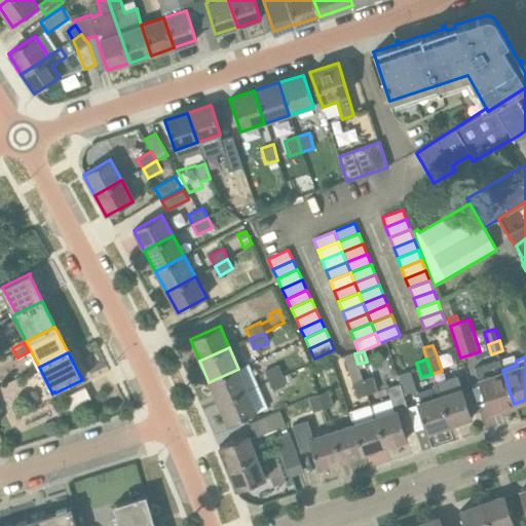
[(357,399),(367,395),(363,381),(359,370),(355,360),(346,363),(357,399)]
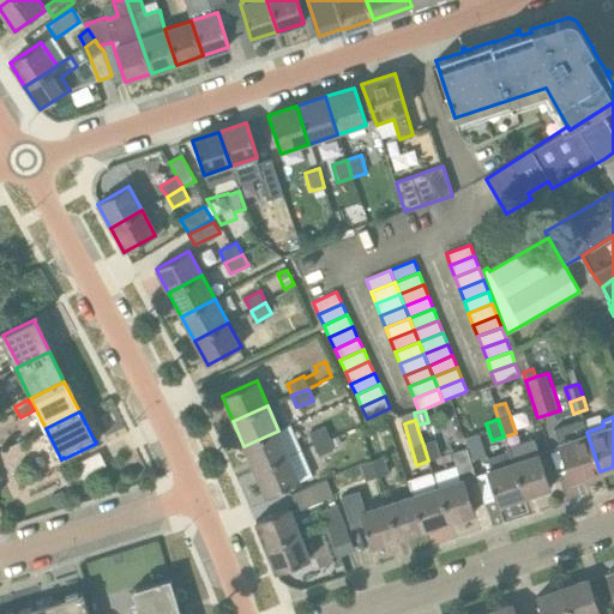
[(571,481),(600,471),(587,432),(575,435),(571,423),(554,429),(571,481)]
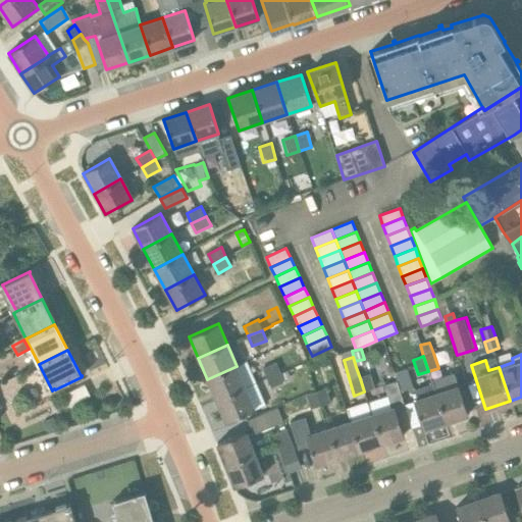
[(262,368),(266,378),(280,372),(276,362),(262,368)]
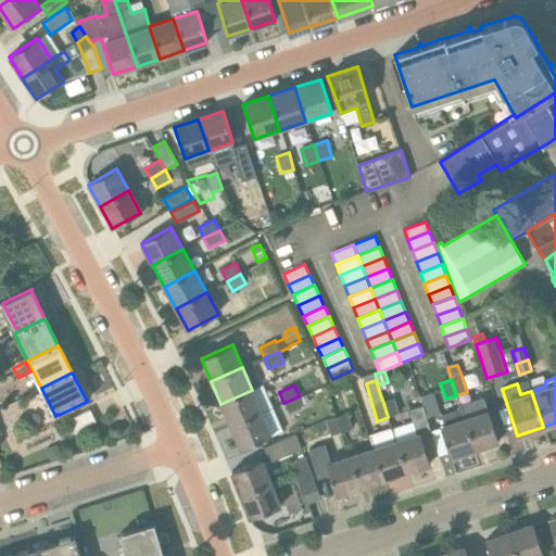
[(231,427),(262,413),(252,390),(220,404),(231,427)]
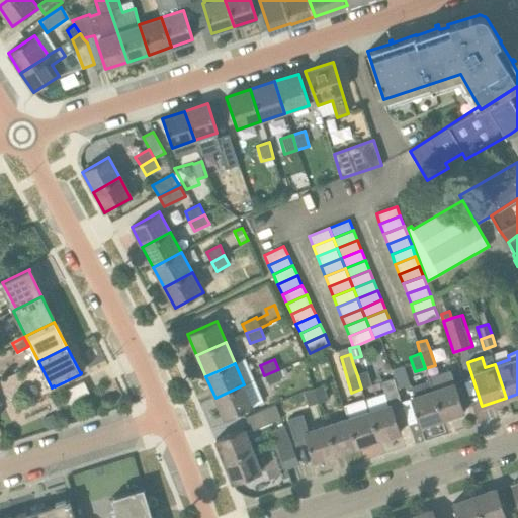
[(392,369),(398,389),(410,385),(404,366),(392,369)]
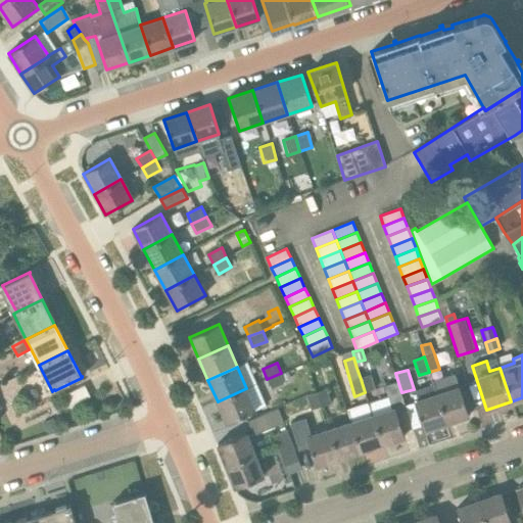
[(291,379),(288,372),(282,374),(284,381),(291,379)]
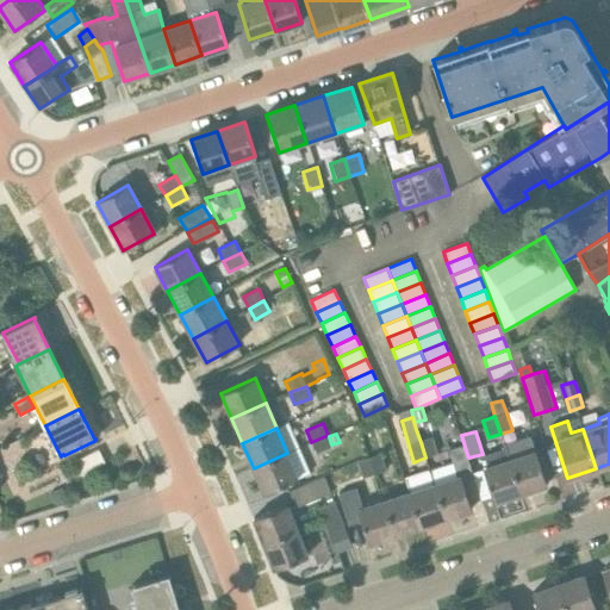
[(328,435),(311,442),(317,454),(332,447),(331,444),(329,436),(328,435)]
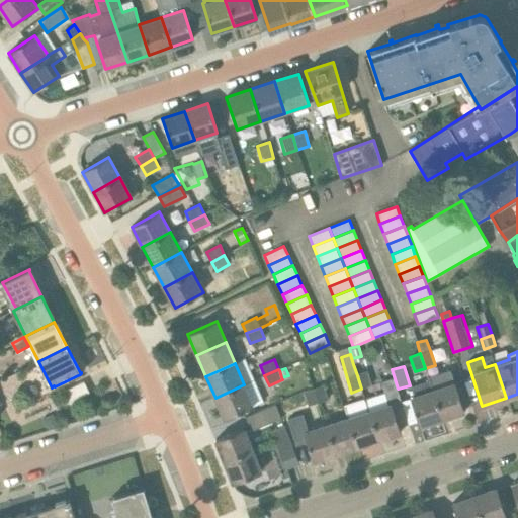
[(428,381),(431,390),(432,390),(441,419),(463,412),(454,381),(453,382),(449,370),(428,377),(429,380),(428,381)]
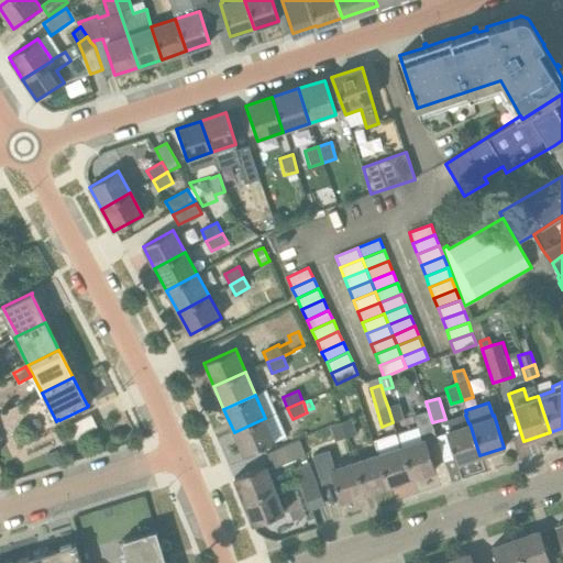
[(404,419),(399,404),(388,408),(393,422),(404,419)]
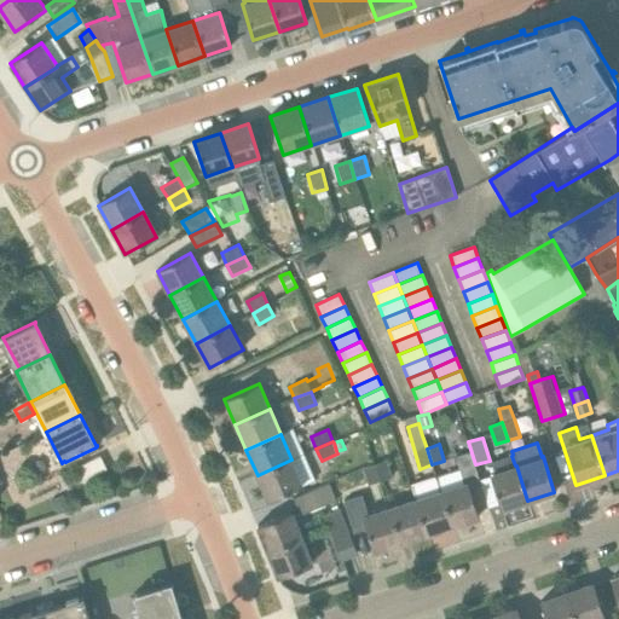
[(73,467),(80,481),(105,469),(98,453),(73,467)]
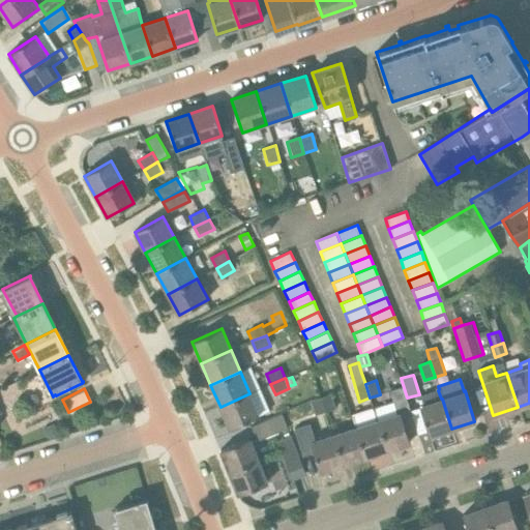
[(398,414),(400,414),(410,411),(403,389),(390,392),(398,414)]
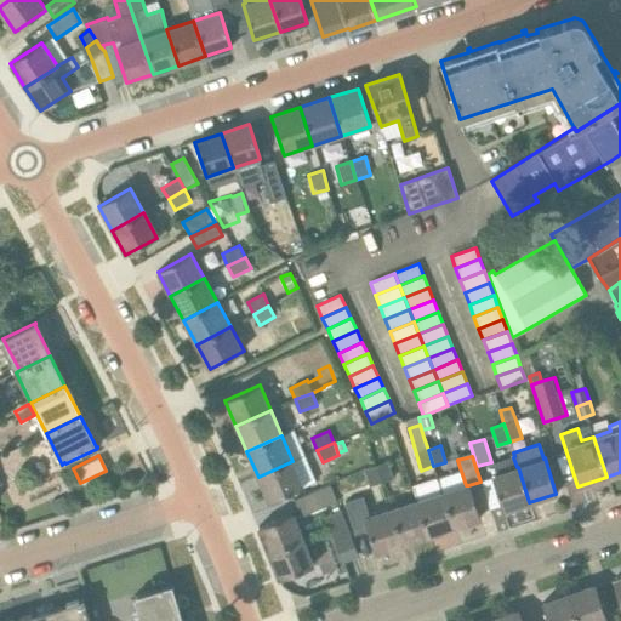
[(269,502),(305,486),(292,461),(258,477),(269,502)]
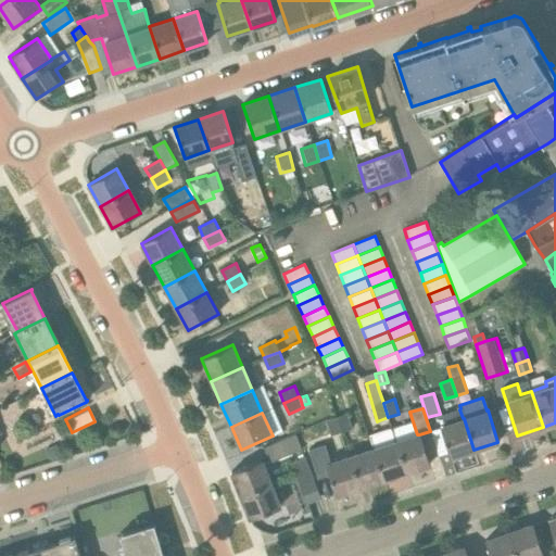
[(337,416),(341,432),(353,429),(348,413),(337,416)]
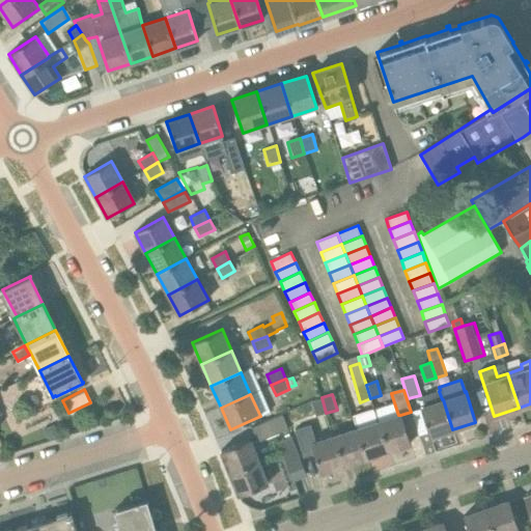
[(315,416),(326,413),(322,397),(310,401),(315,416)]
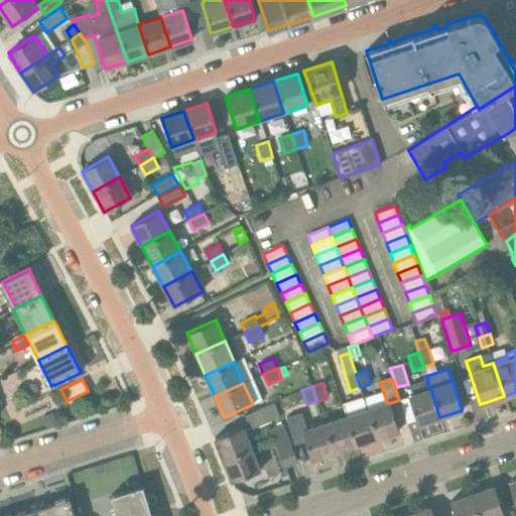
[(417,425),(439,417),(430,388),(429,388),(408,396),(417,425)]
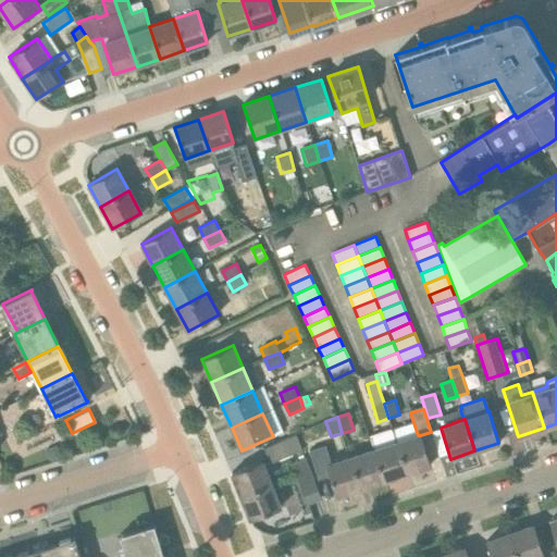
[(372,448),(383,481),(407,473),(396,443),(393,431),(369,437),(372,448)]
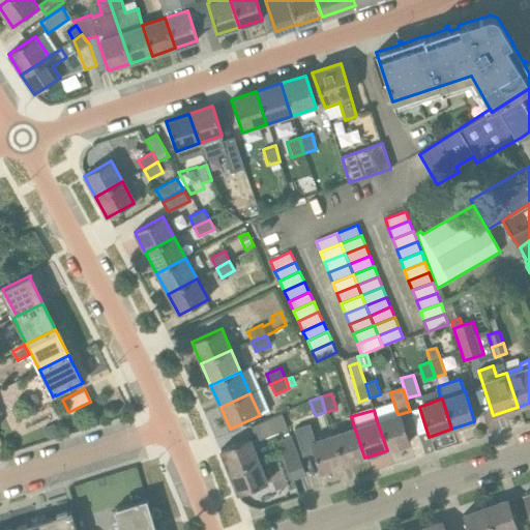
[(257,440),(287,428),(281,414),(252,425),(257,440)]
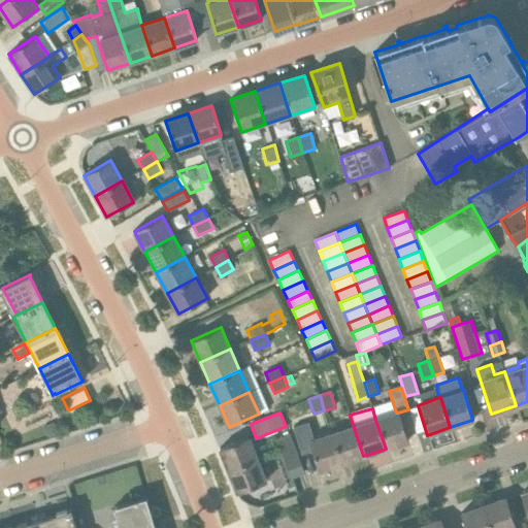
[(375,420),(386,449),(408,441),(398,413),(396,413),(375,420)]
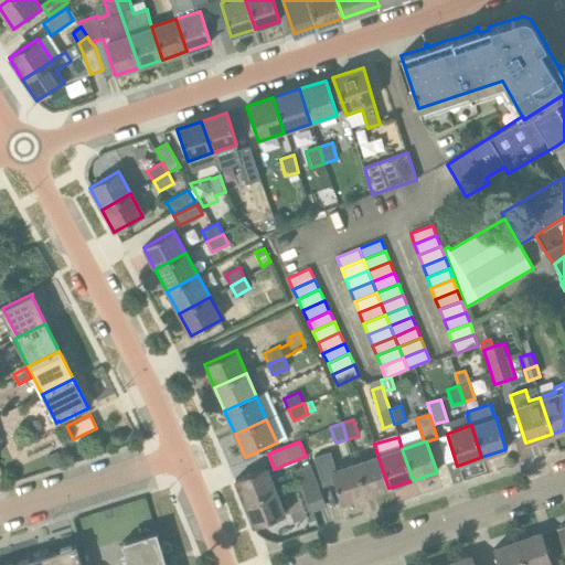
[(341,503),(364,496),(353,462),(336,469),(330,451),(313,457),(322,487),(333,482),(341,503)]
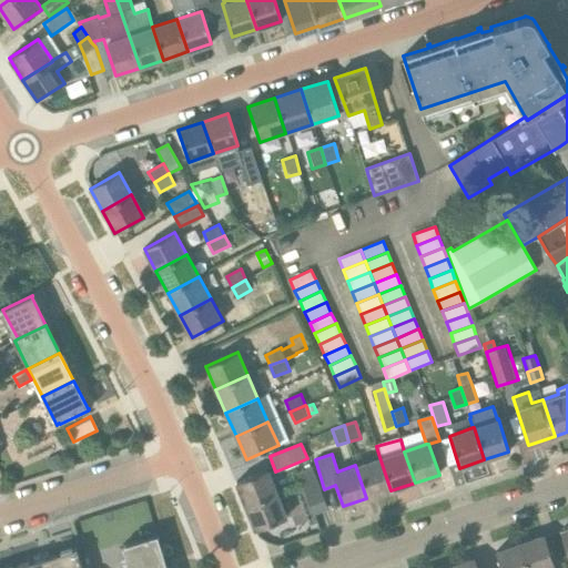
[(366,498),(391,490),(379,457),(355,465),(366,498)]
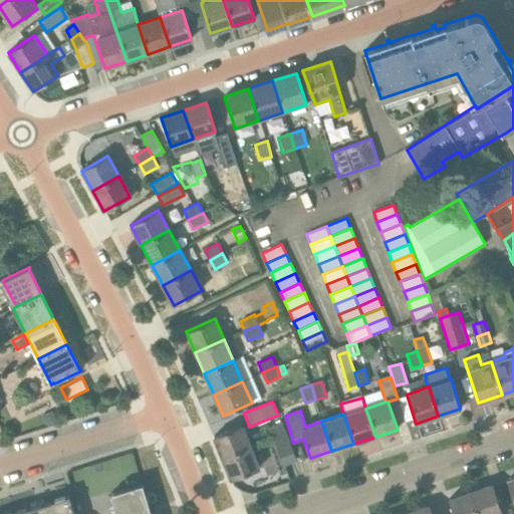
[(222,458),(250,448),(241,426),(214,437),(222,458)]
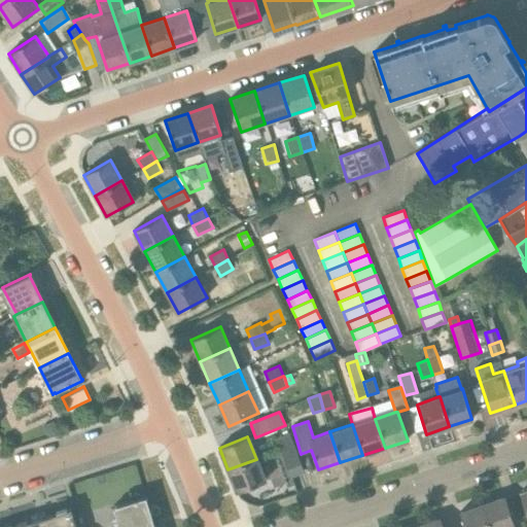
[(293,444),(279,450),(283,459),(290,478),(304,471),(293,444)]
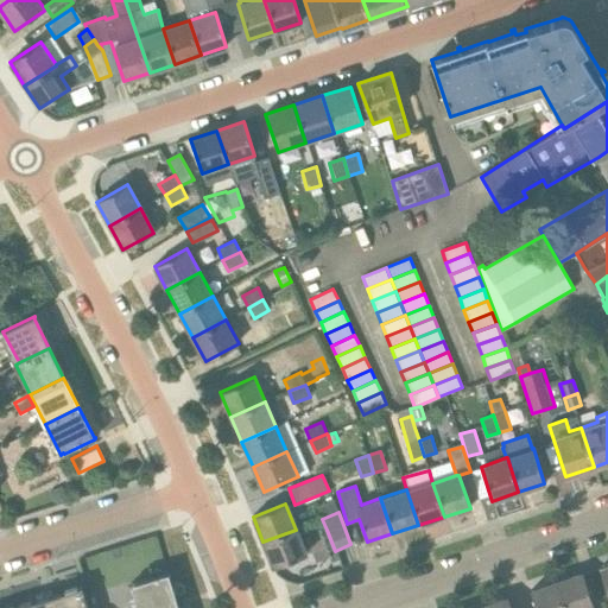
[(296,530),(263,542),(273,568),(305,555),(296,530)]
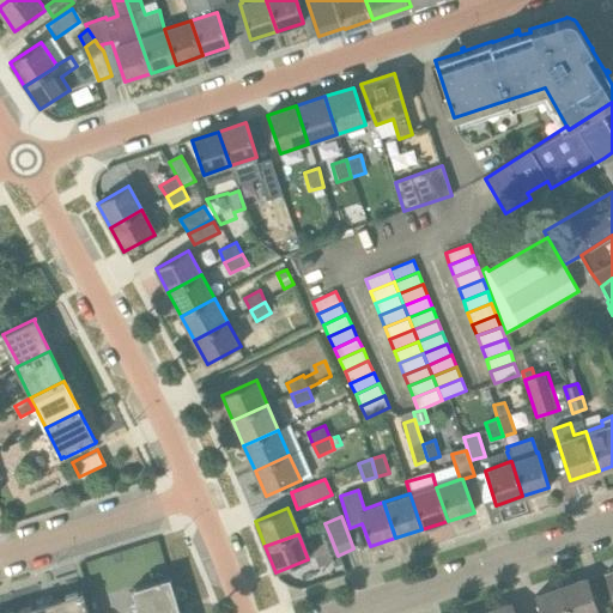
[(139,612),(171,612),(178,612),(168,580),(170,578),(169,577),(135,587),(135,588),(132,589),(139,612)]
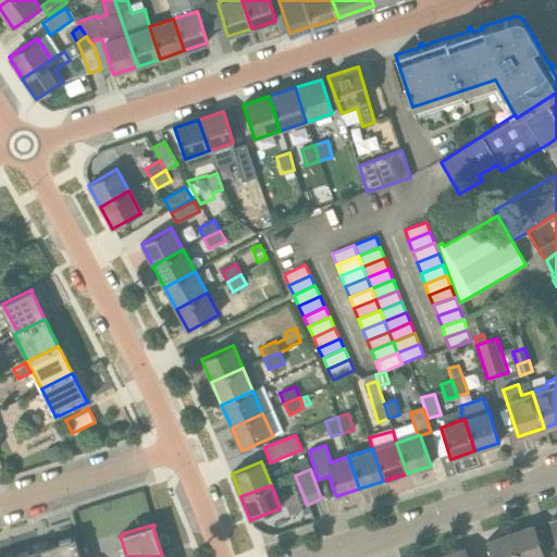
[(543,556),(533,525),(509,534),(517,556),(543,556)]
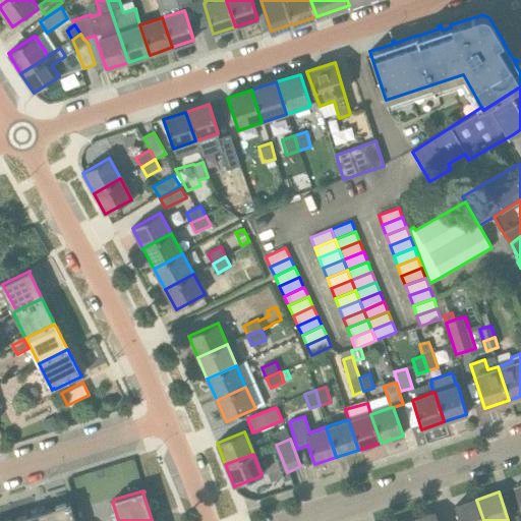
[(459,520),(483,520),(476,500),(454,507),(459,520)]
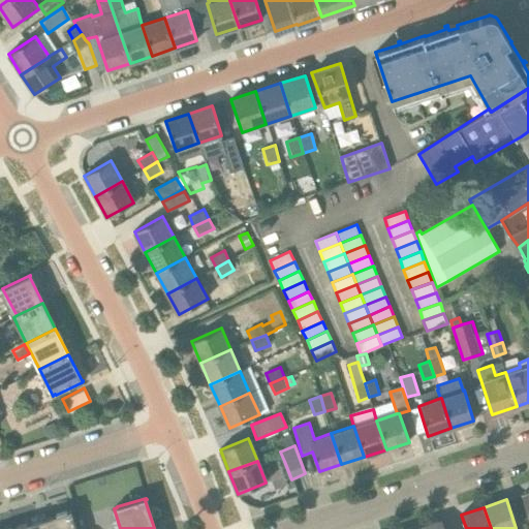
[(75,528),(70,510),(69,510),(69,511),(41,521),(43,528),(75,528)]
